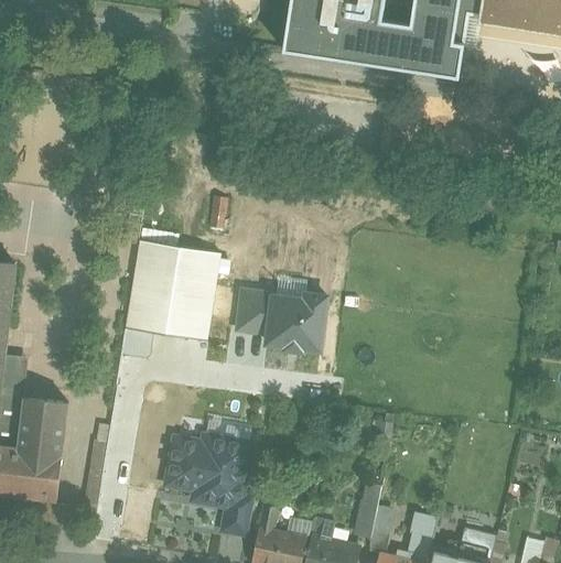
[(289,0),(281,51),(456,77),(466,14),(484,17),(484,18),(560,30),(560,28),(560,0),(289,0)]
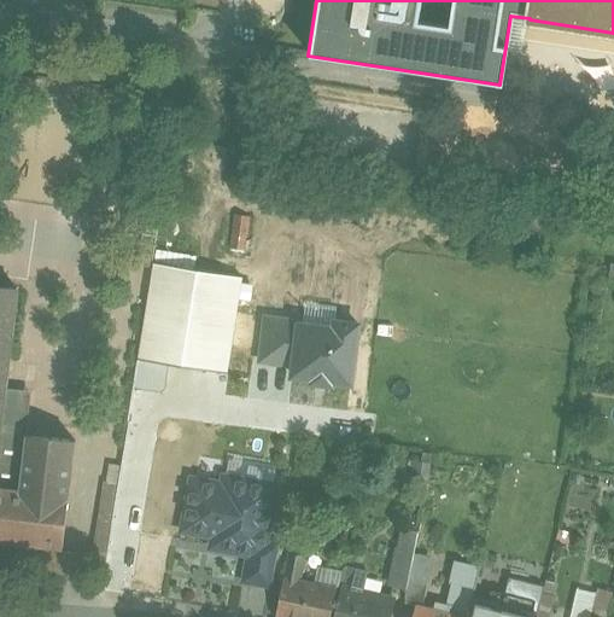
[(249,216),(233,214),(228,248),(244,250),(249,216)]
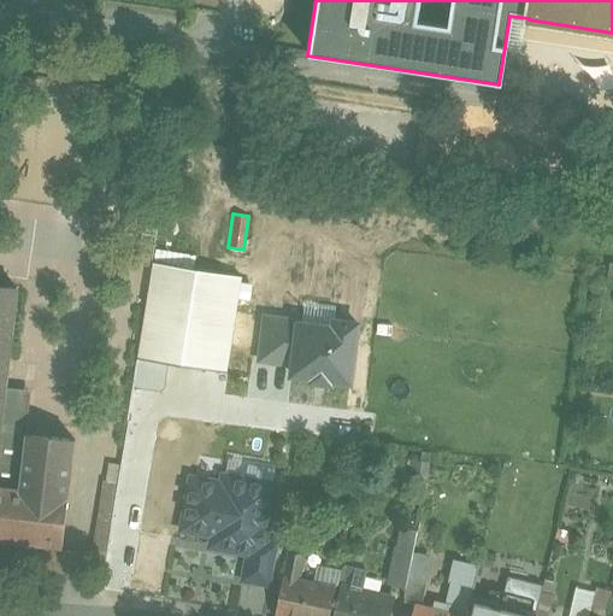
[(240,276),(152,262),(136,357),(175,363),(225,370),(240,276)]
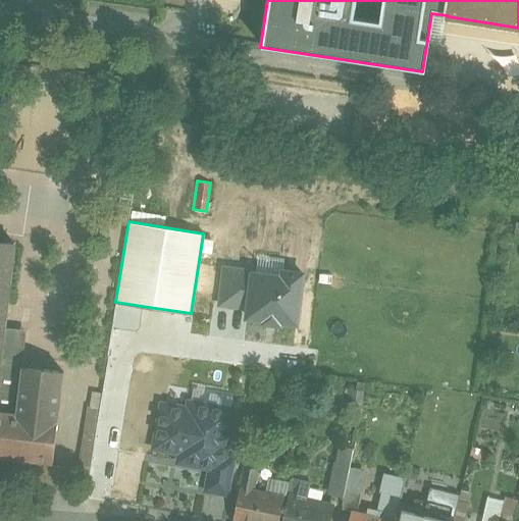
[(21,368),(16,361),(0,359),(0,351),(13,243),(0,241),(0,455),(52,462),(57,418),(62,371),(22,366),(21,368)]
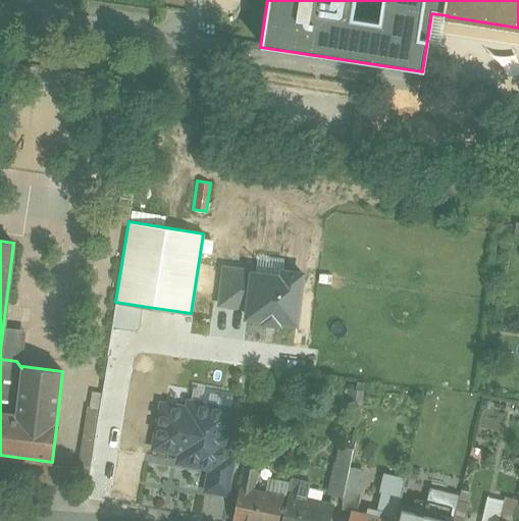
[(250,273),(252,273),(252,271),(222,268),(217,304),(246,308),(250,273)]
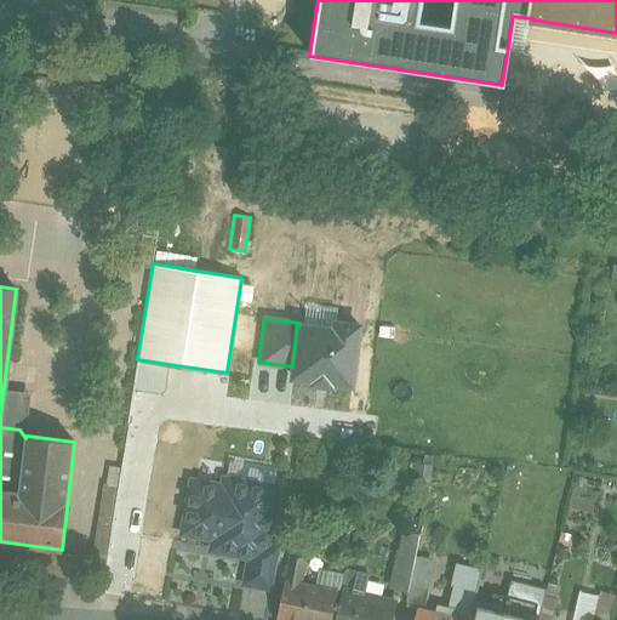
[(300,325),(297,325),(292,367),(291,377),(312,380),(312,384),(329,386),(329,382),(349,385),(356,325),(333,323),(332,330),(300,325)]
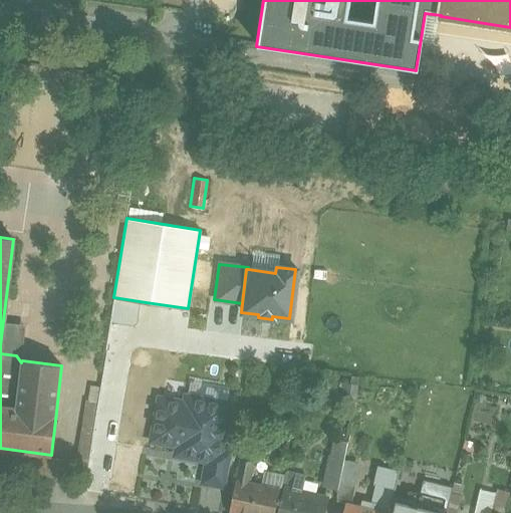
[(227,404),(186,397),(185,403),(159,399),(152,440),(178,444),(176,451),(179,454),(205,459),(217,461),(219,450),(227,404)]
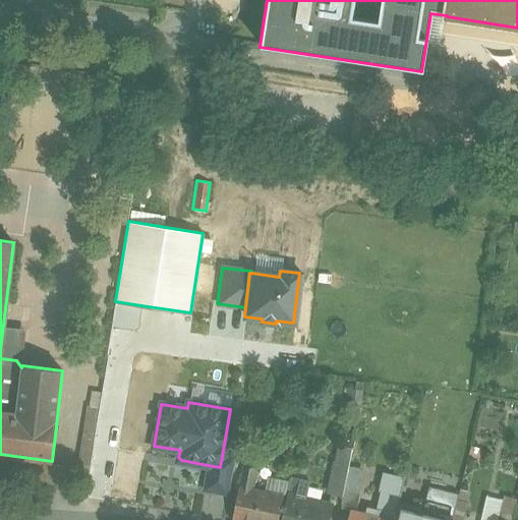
[(94,438),(81,436),(77,463),(90,465),(94,438)]
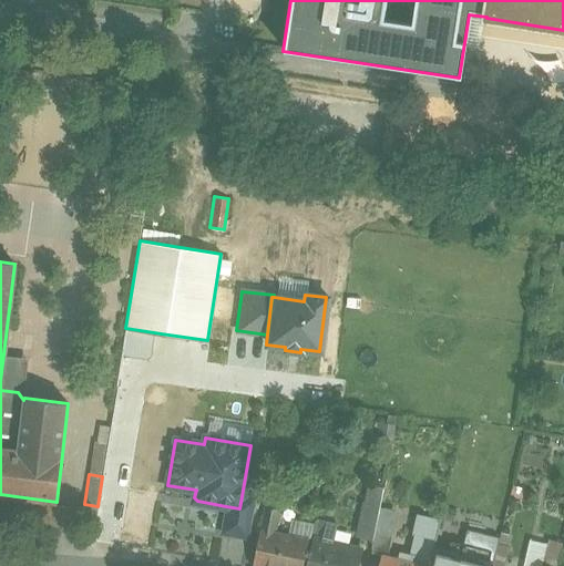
[(239,508),(226,506),(222,533),(248,537),(255,498),(242,496),(239,508)]
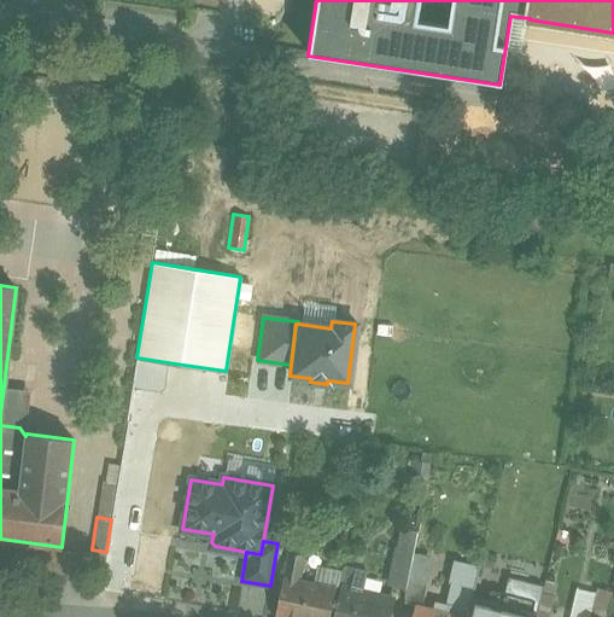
[(413,551),(396,548),(389,583),(405,587),(413,551)]
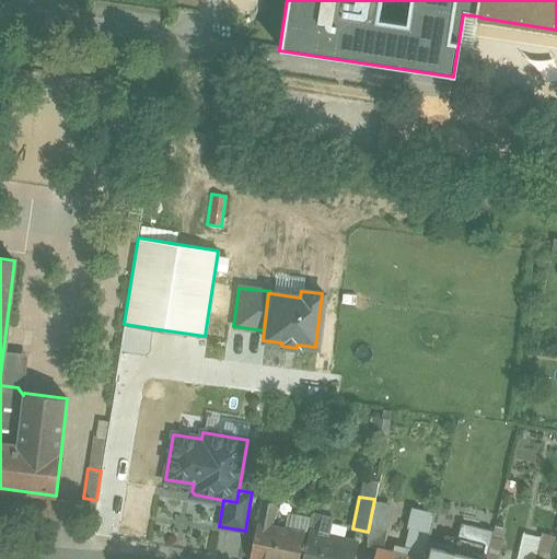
[(275,502),(260,500),(256,522),(270,524),(275,502)]
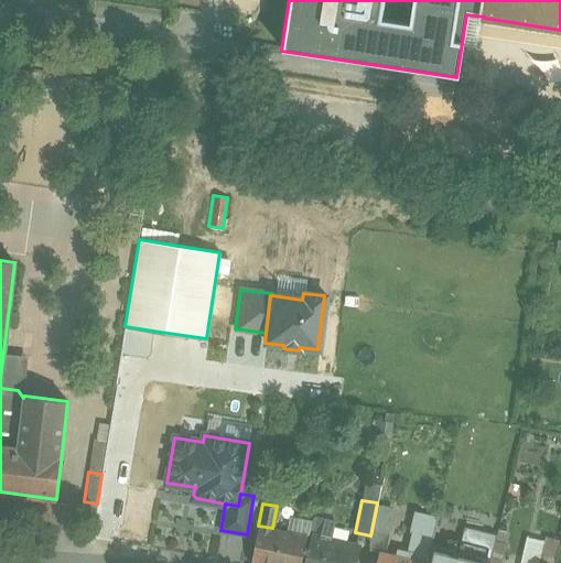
[(396,549),(395,555),(380,552),(377,562),(423,562),(425,562),(437,518),(414,513),(410,532),(413,532),(408,552),(396,549)]
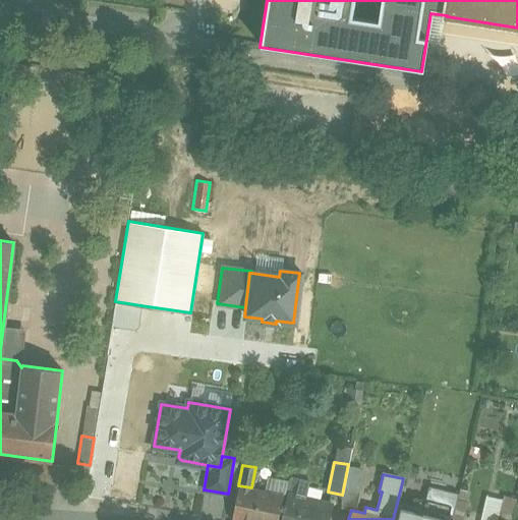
[(251,487),(238,485),(231,519),(277,519),(283,494),(251,487)]
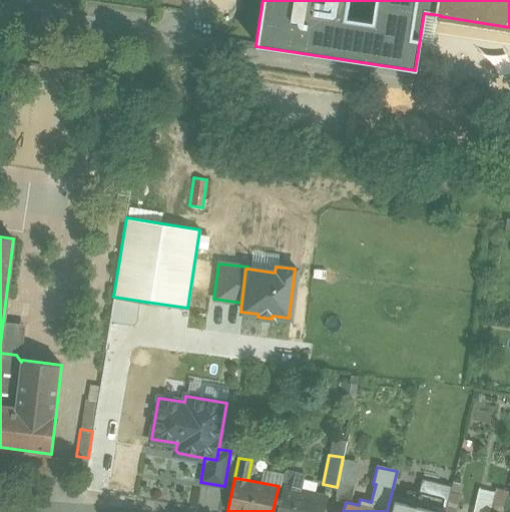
[(323,511),(327,497),(283,487),(277,511),(323,511)]
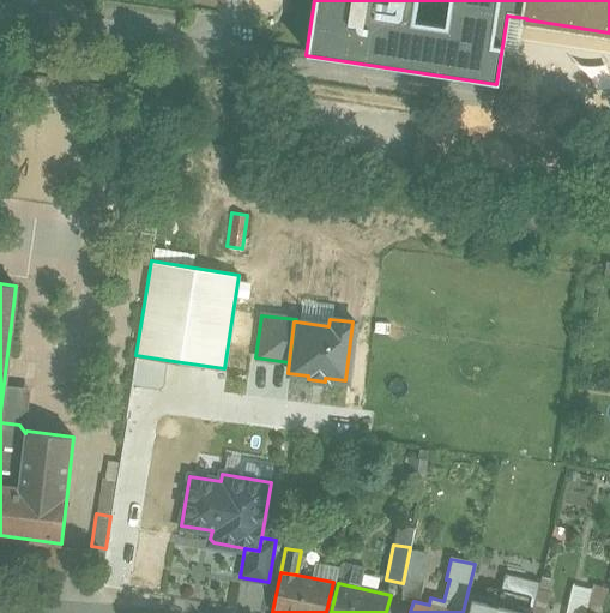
[(599,612),(607,588),(592,584),(585,612),(590,612),(599,612)]
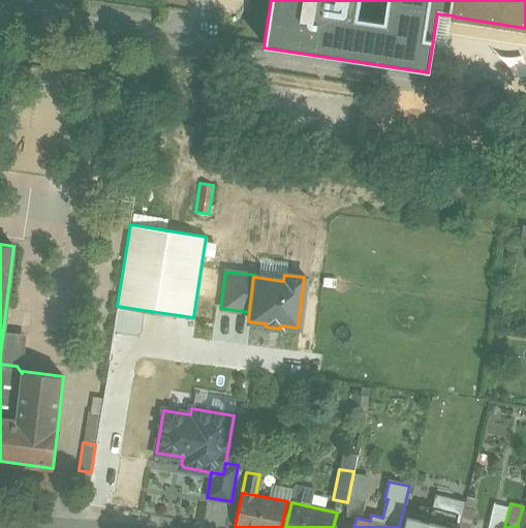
[(436,504),(430,527),(403,527),(401,527),(458,527),(463,510),(436,504)]
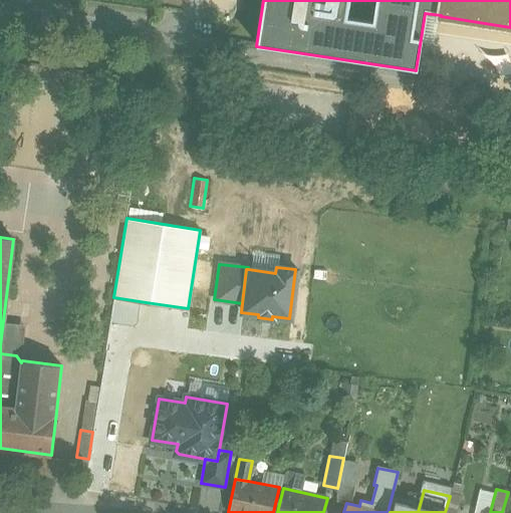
[(455,512),(460,495),(451,493),(450,496),(445,512),(455,512)]
